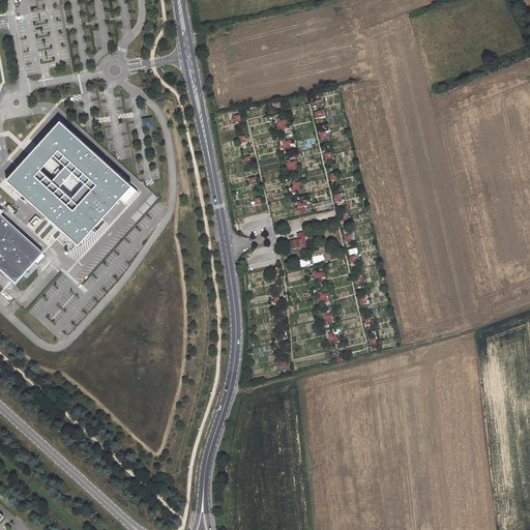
[(314,111),(316,118),(325,116),(324,109),(314,111)]
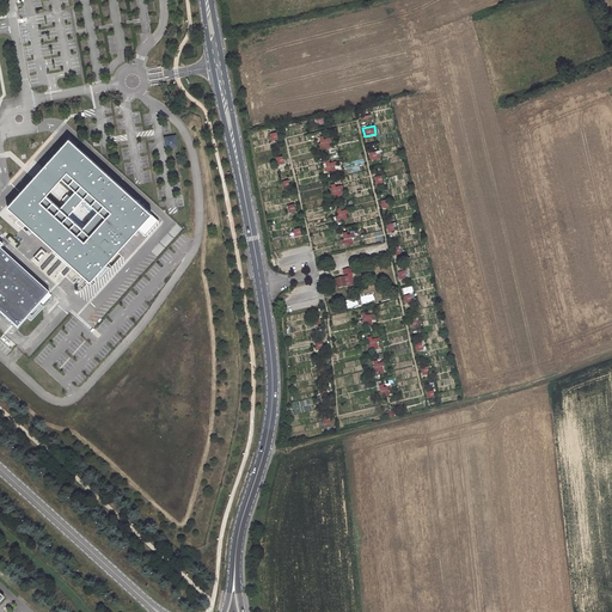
[(176,134),(164,136),(166,147),(177,146),(176,134)]
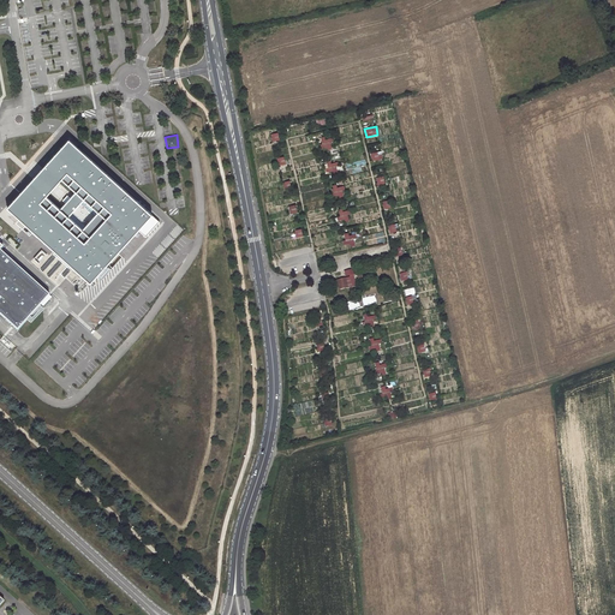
[(332,149),(330,137),(321,138),(322,150),(332,149)]
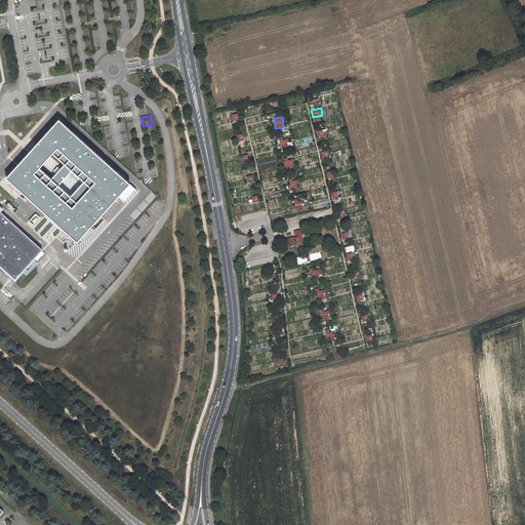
[(7,177),(77,240),(129,183),(59,119),(7,177)]
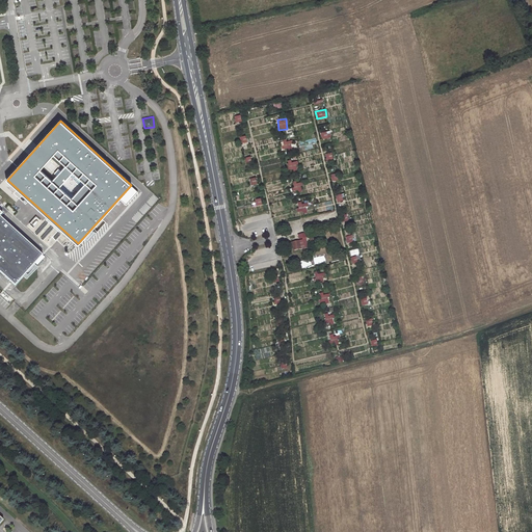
[(292,148),(291,139),(282,140),(283,149),(292,148)]
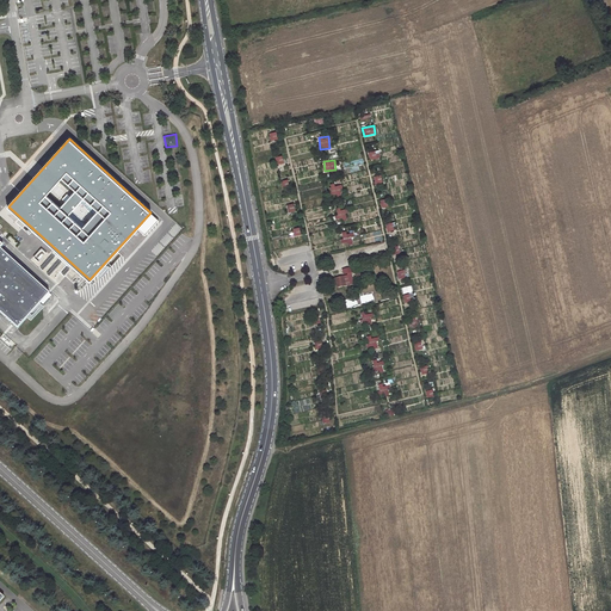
[(340,184),(329,185),(331,197),(341,195),(340,184)]
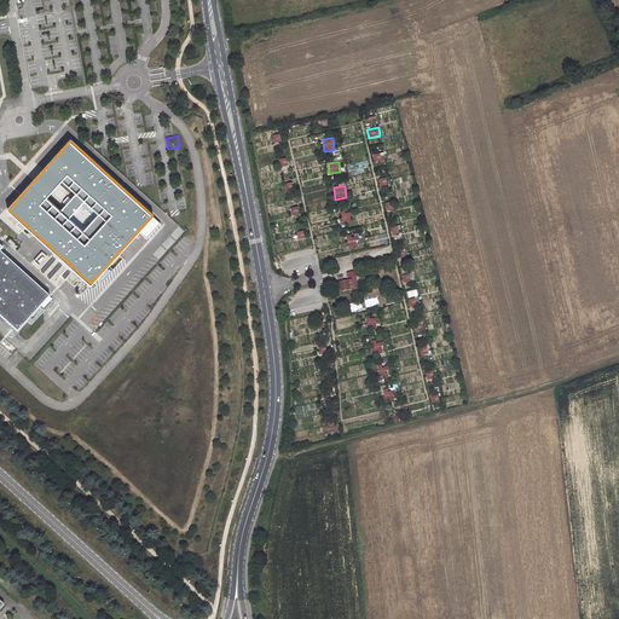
[(341,212),(341,223),(351,221),(350,210),(341,212)]
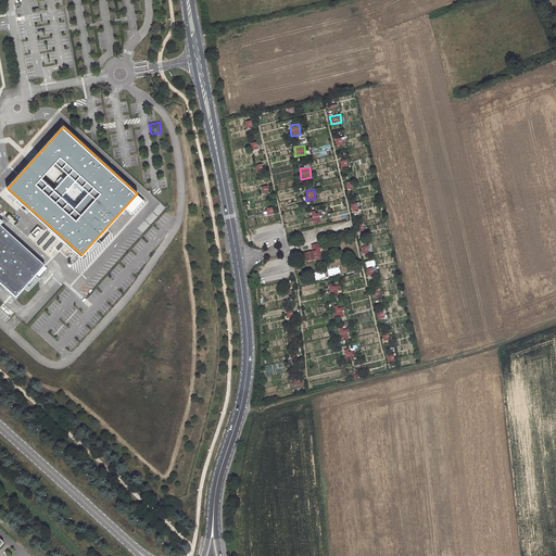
[(0,226),(0,285),(16,300),(46,268),(0,226)]
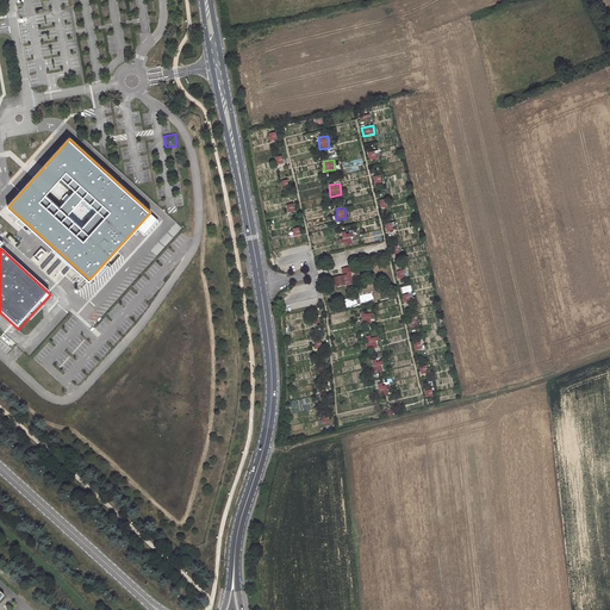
[(348,275),(336,278),(338,287),(356,282),(353,267),(343,269),(344,274),(348,273),(348,275)]
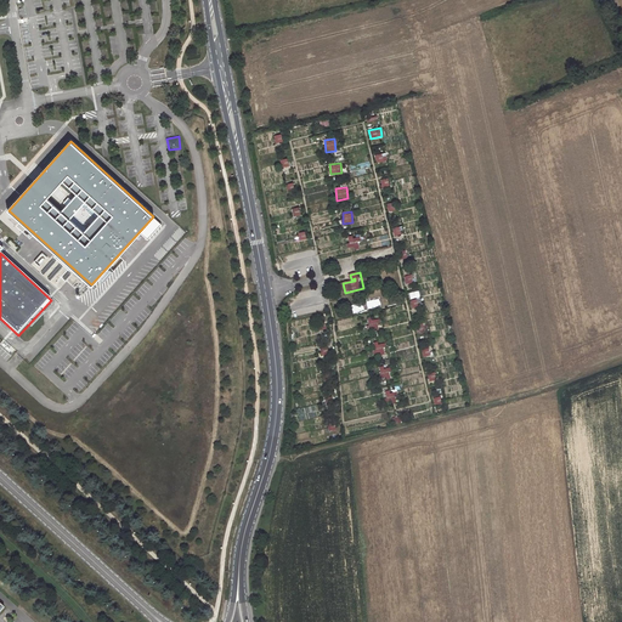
[(378,320),(368,320),(369,329),(378,329),(378,320)]
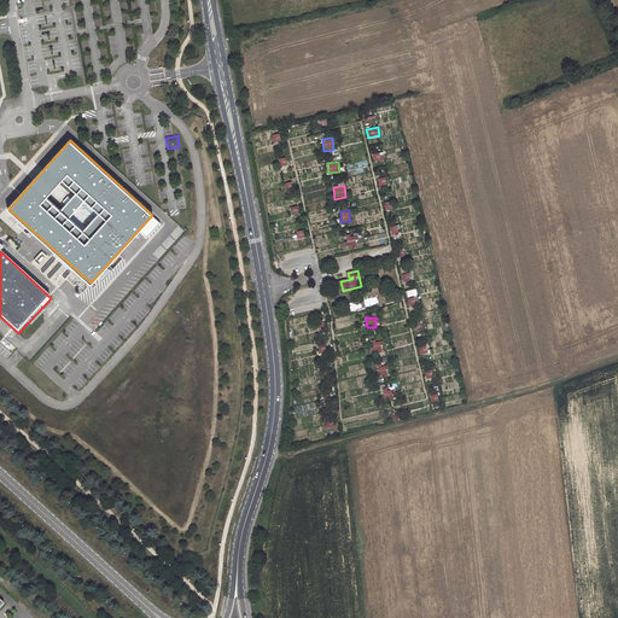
[(382,340),(369,342),(371,353),(383,353),(382,340)]
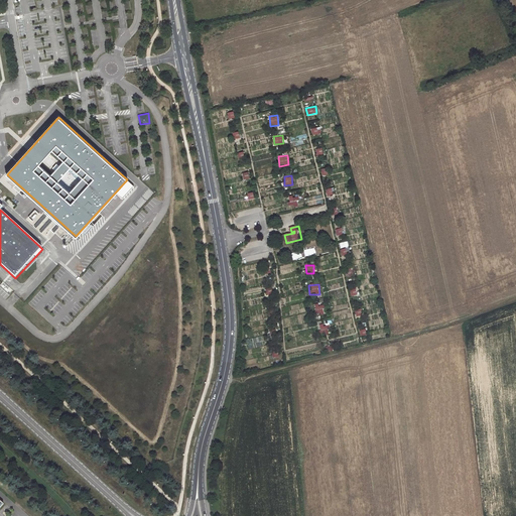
[(325,313),(323,304),(314,305),(315,314),(325,313)]
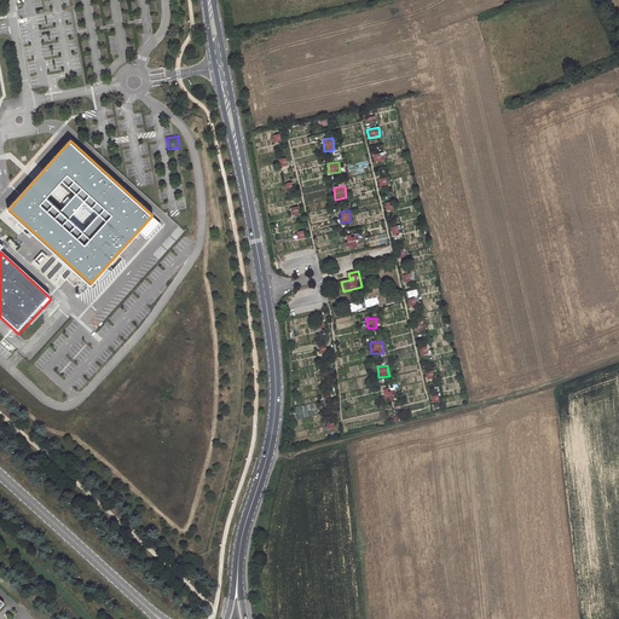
[(385,401),(394,400),(393,389),(383,391),(385,401)]
